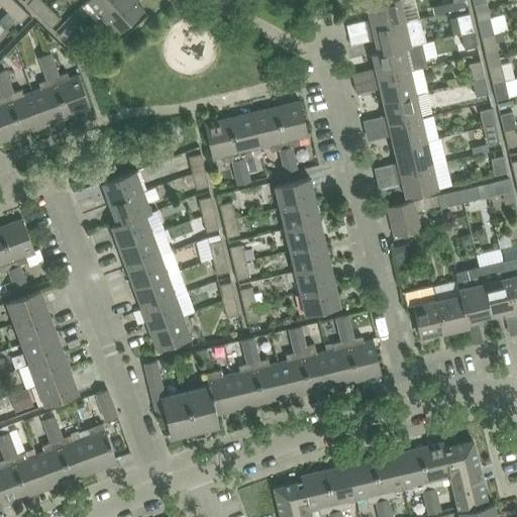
[(14,0),(0,0),(0,4),(8,12),(17,2),(14,0)]
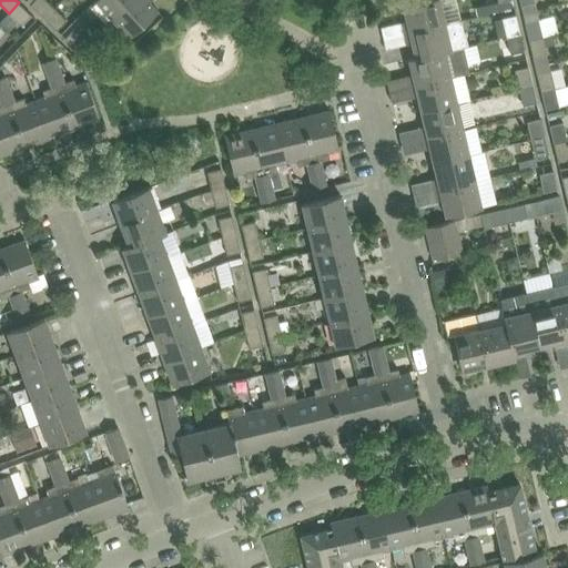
[(46,0),(36,0),(31,4),(43,17),(54,8),(46,0)]
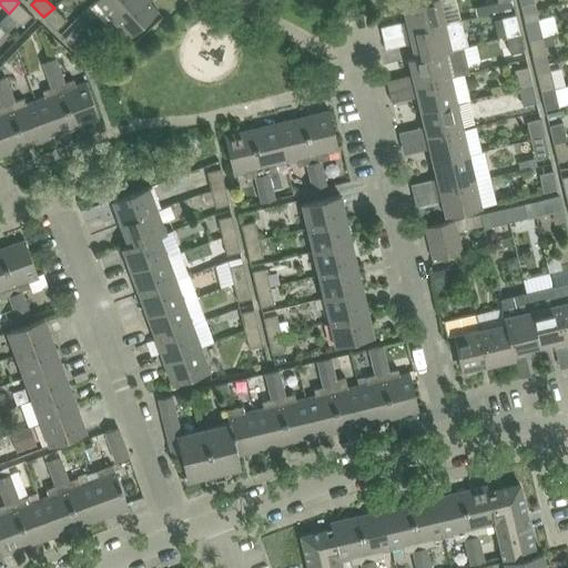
[(98,0),(97,1),(112,19),(133,0),(98,0)]
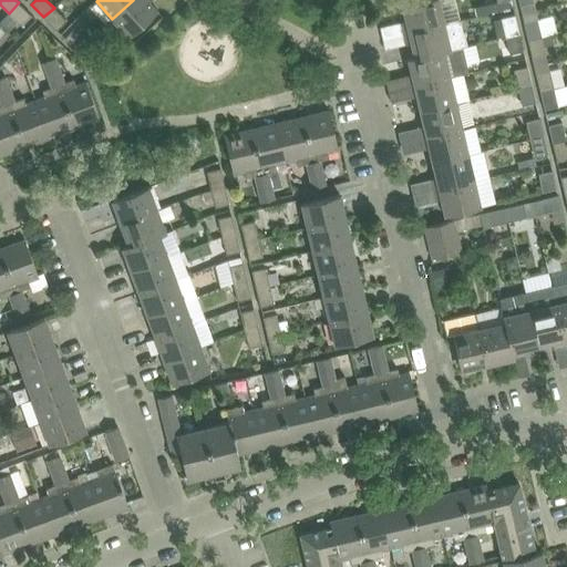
[(148,0),(133,0),(112,19),(129,38),(158,11),(148,0)]
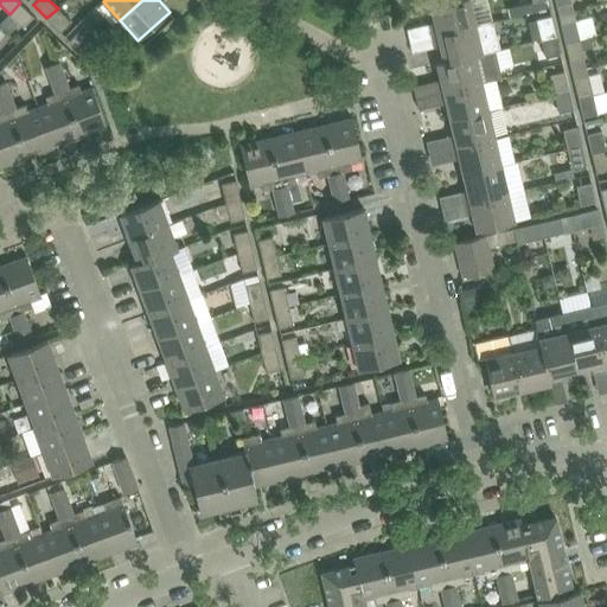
[(475,25),(470,0),(453,0),(430,5),(434,23),(427,24),(429,36),(475,25)]
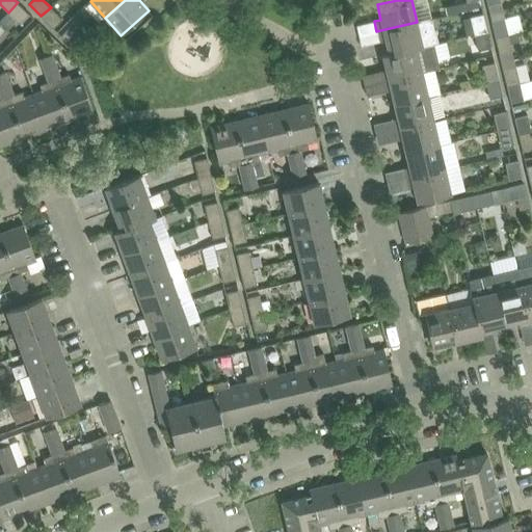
[(18,2),(8,12),(21,24),(30,14),(18,2)]
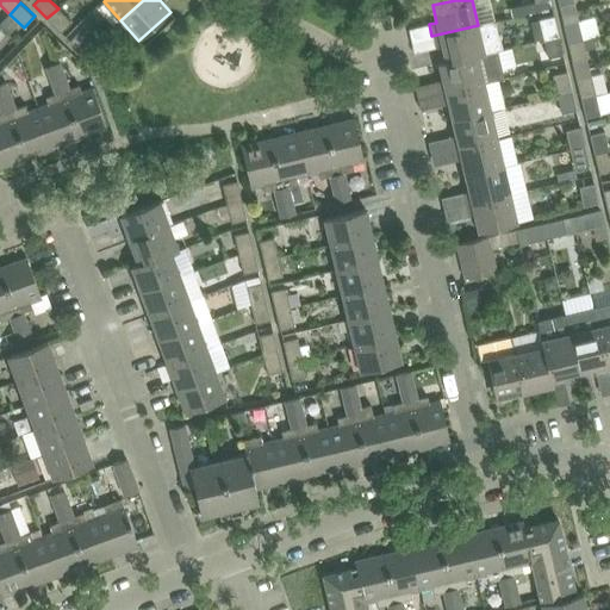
[(58,8),(47,18),(61,32),(72,22),(58,8)]
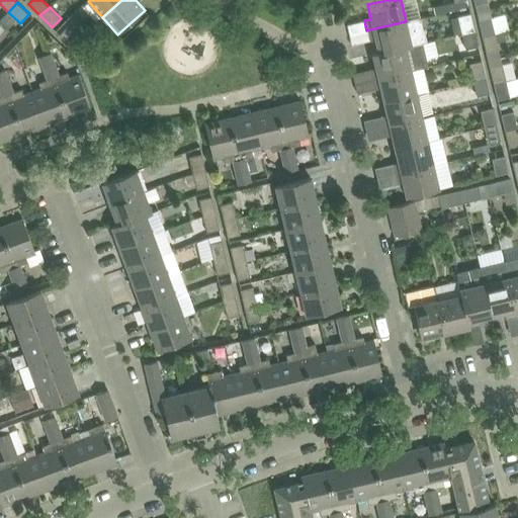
[(470,14),(458,17),(462,32),(475,29),(470,14)]
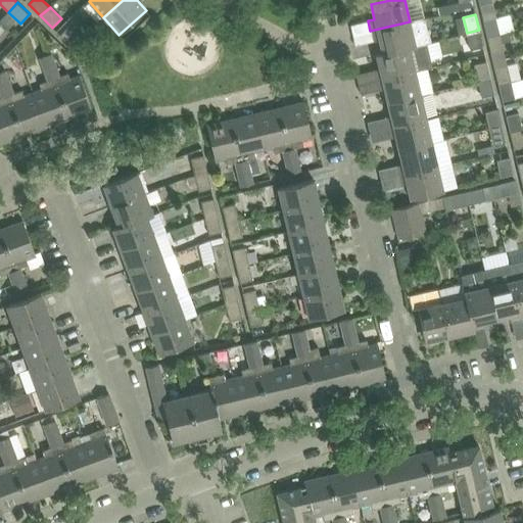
[(410,21),(370,31),(372,41),(379,39),(382,53),(430,42),(425,17),(410,21)]
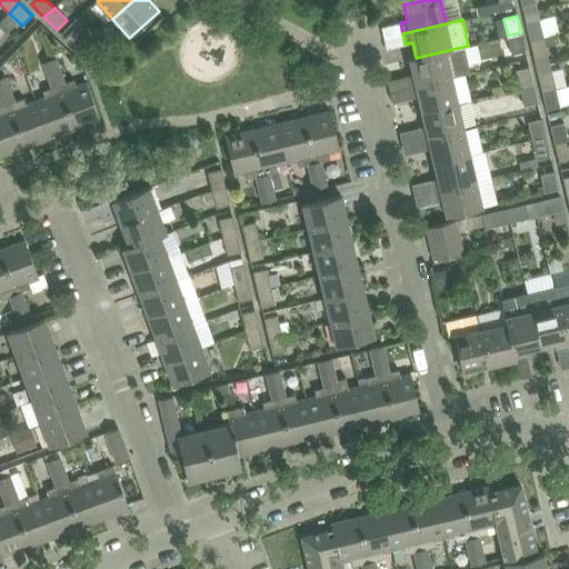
[(539,19),(526,22),(530,40),(532,39),(543,37),(539,19)]
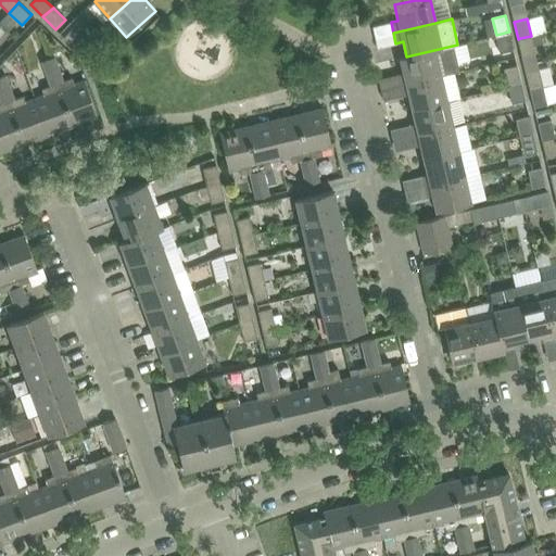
[(373,25),(375,45),(389,42),(386,23),(373,25)]
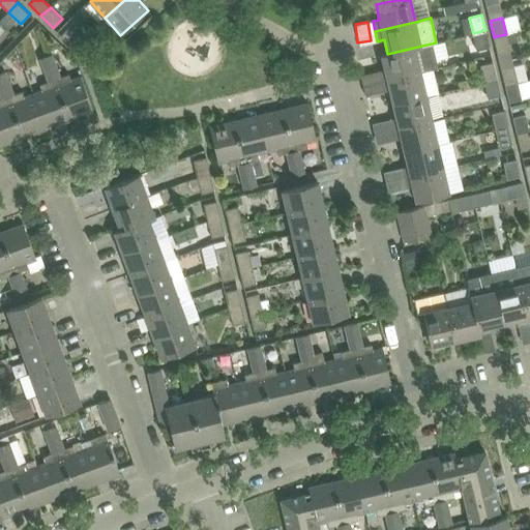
[(61,35),(72,47),(82,38),(70,27),(61,35)]
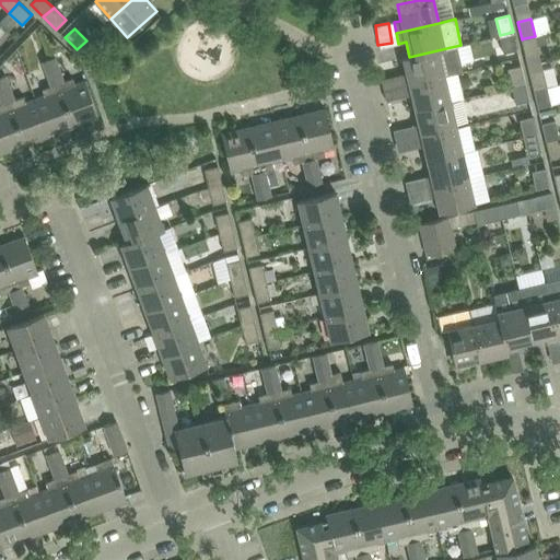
[(513,32),(500,35),(504,53),(517,50),(513,32)]
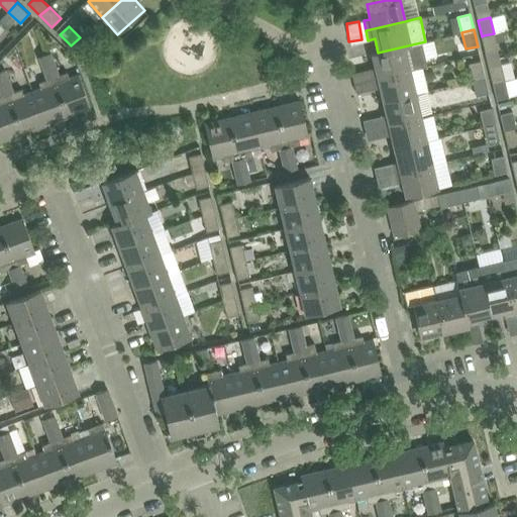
[(484,35),(482,36),(485,53),(498,49),(496,42),(505,40),(503,31),(494,33),(484,35)]
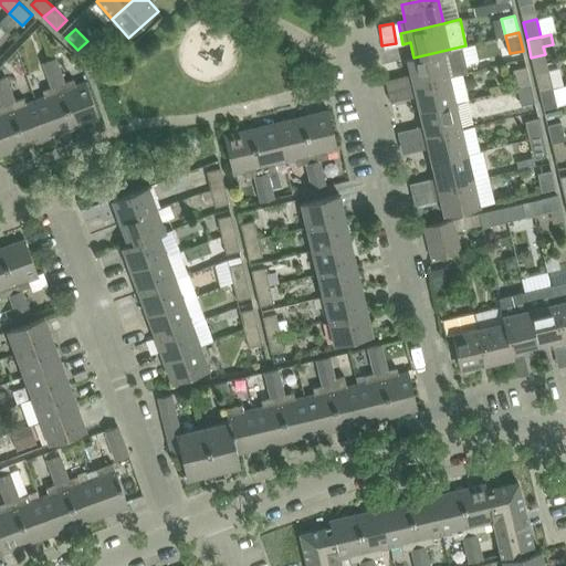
[(87,41),(77,50),(92,64),(101,54),(87,41)]
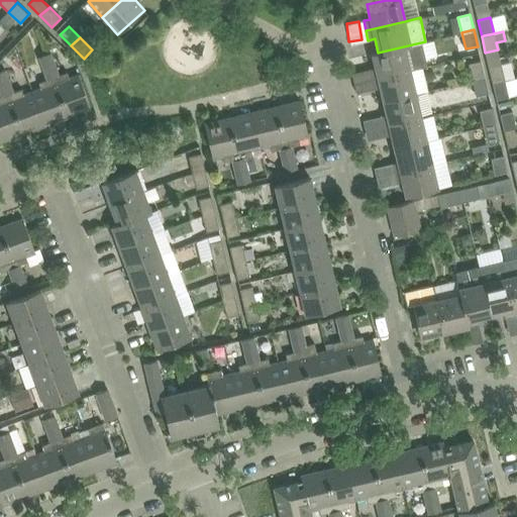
[(375,68),(369,69),(371,79),(411,70),(428,66),(426,58),(437,56),(433,39),(425,41),(378,53),(372,54),(375,68)]
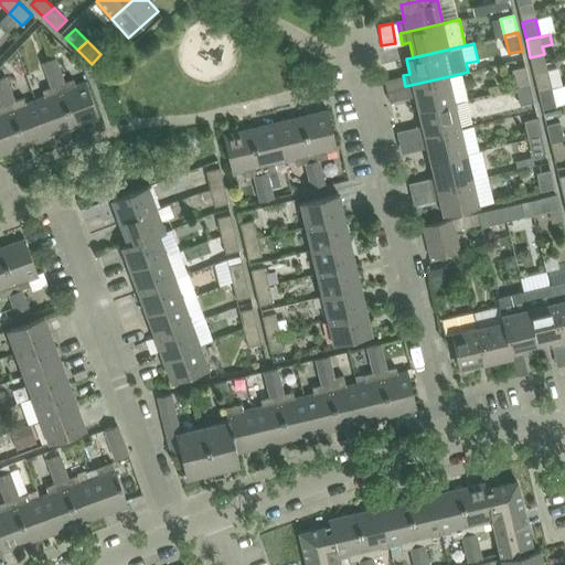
[(55,56),(49,59),(74,128),(99,118),(86,81),(75,85),(73,78),(64,82),(55,56)]
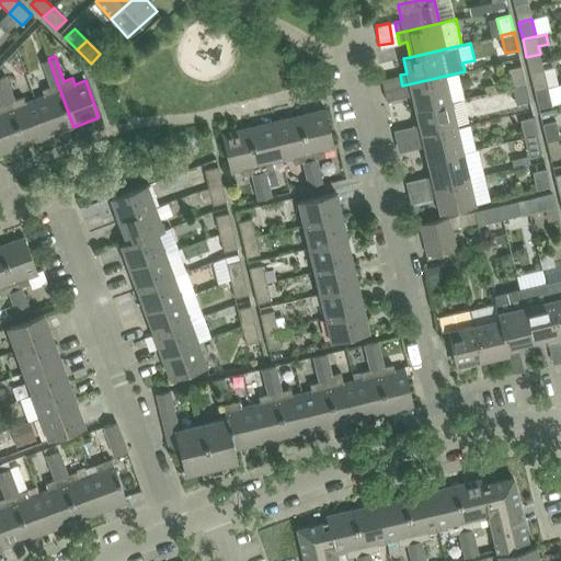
[(45,95),(35,99),(49,136),(73,127),(48,58),(43,60),(52,86),(42,89),(45,95)]
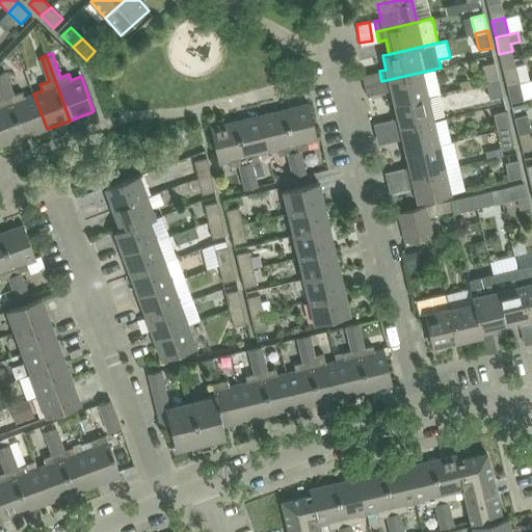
[(495,62),(482,65),(486,82),(489,81),(499,79),(495,62)]
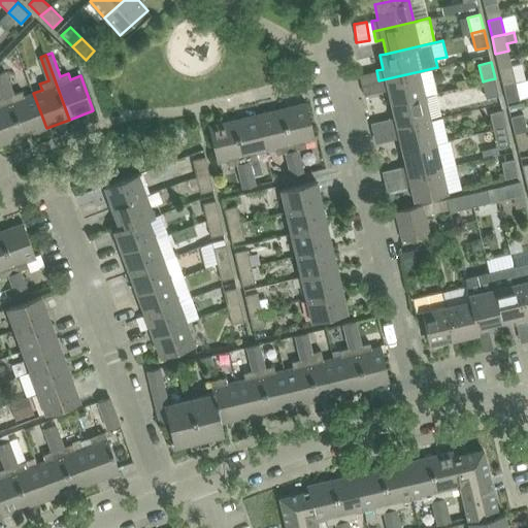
[(512,65),(499,68),(503,85),(505,85),(516,81),(512,65)]
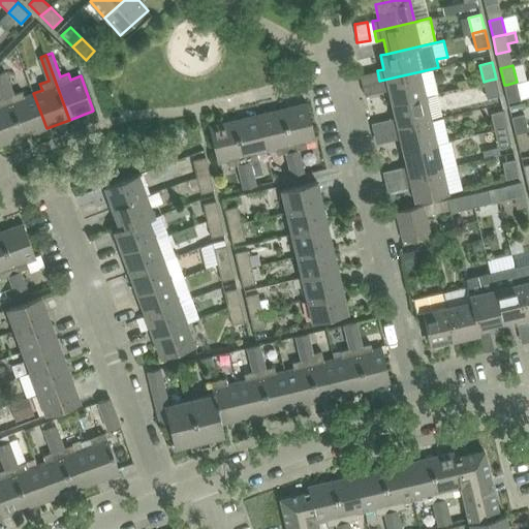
[(5,70),(0,71),(0,75),(23,137),(47,128),(33,93),(25,96),(23,90),(13,93),(5,70)]
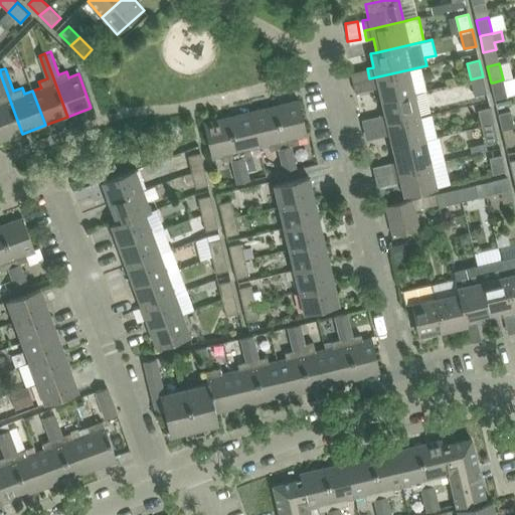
[(378,87),(381,101),(414,93),(409,69),(369,78),(371,89),(378,87)]
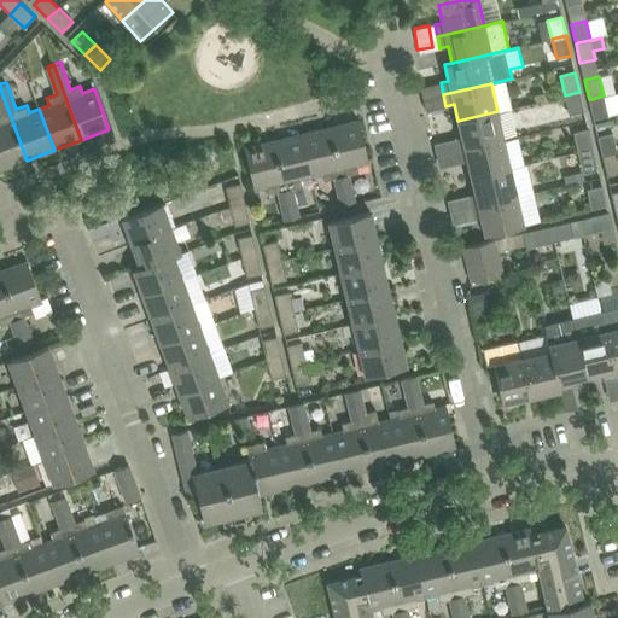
[(0,169),(27,161),(0,88),(0,106),(3,114),(0,114),(0,169)]
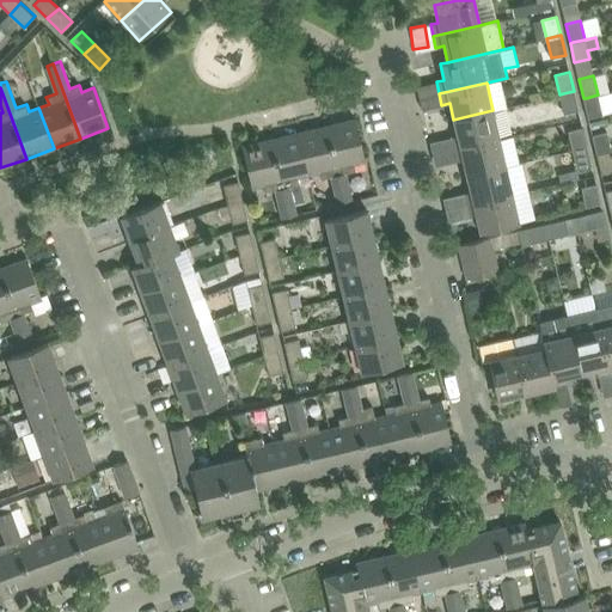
[(563,93),(560,95),(563,114),(579,111),(574,91),(563,93)]
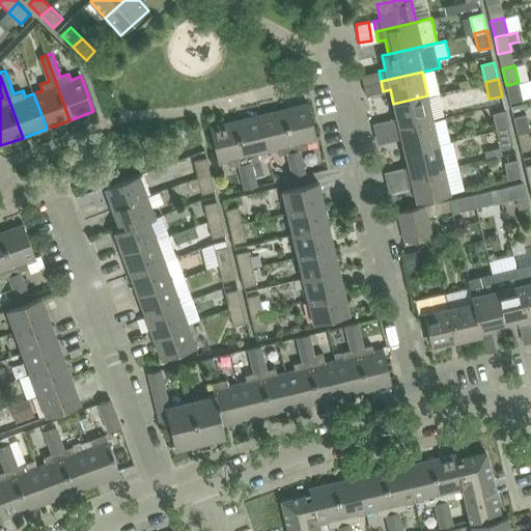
[(508,85),(506,85),(510,103),(523,100),(523,99),(530,95),(530,81),(519,83),(519,82),(508,85)]
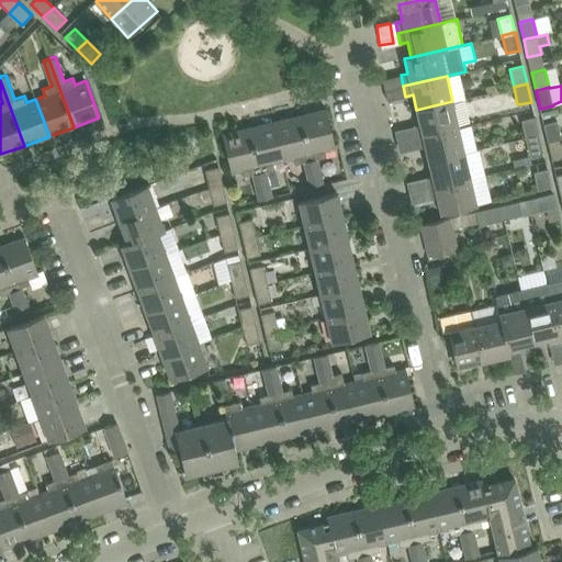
[(413,126),(415,137),(459,126),(452,101),(416,110),(419,124),(413,126)]
